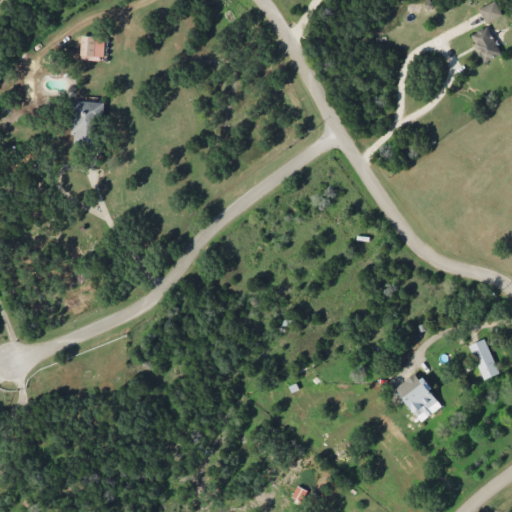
[(479,9),(487,23),(503,15),(495,0),(479,9)]
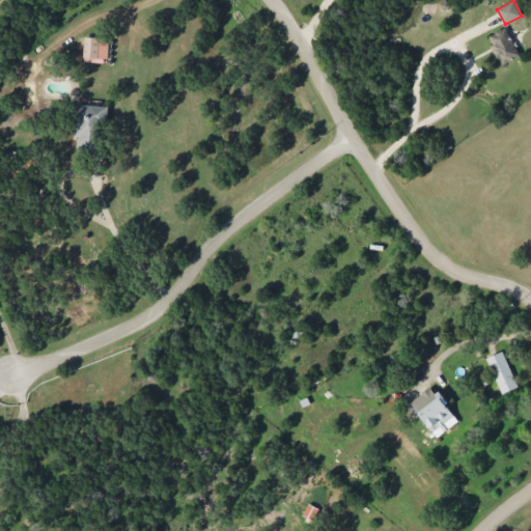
[(487,35),(501,64),(520,56),(506,27),(487,35)]
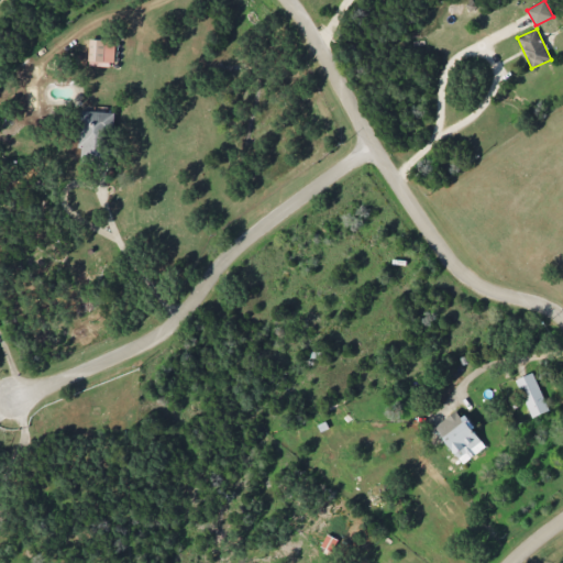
[(116,40),(89,39),(89,64),(116,65),(116,40)]
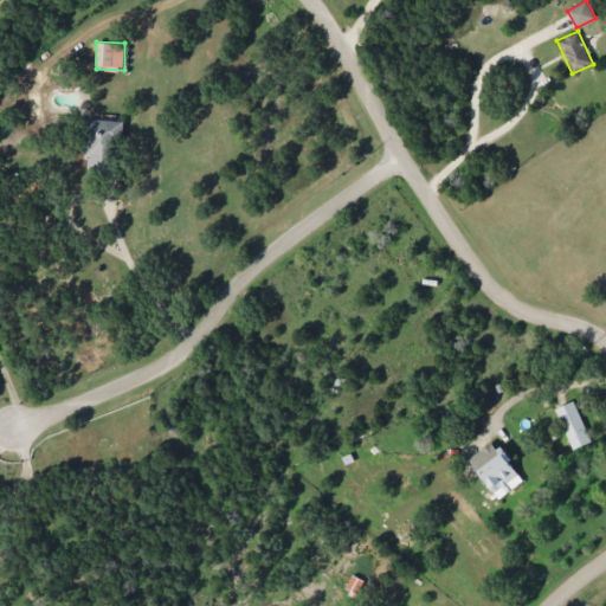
[(124,121),(89,118),(85,169),(113,171),(114,144),(123,144),(124,121)]
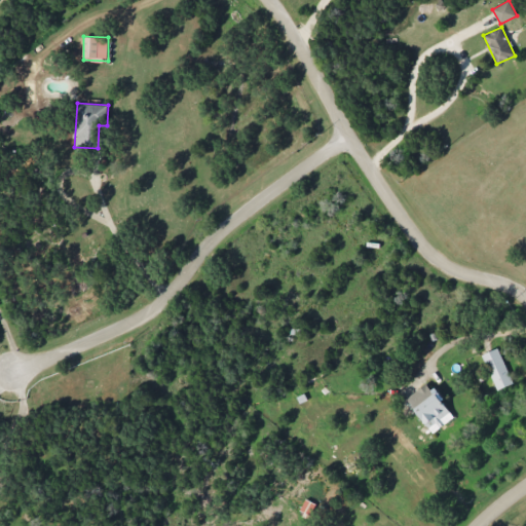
[(483,353),(495,389),(512,384),(500,347),(483,353)]
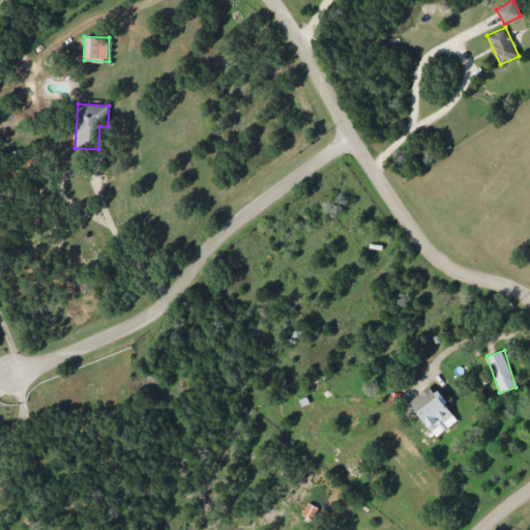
[(458,419),(431,385),(410,402),(436,436),(458,419)]
